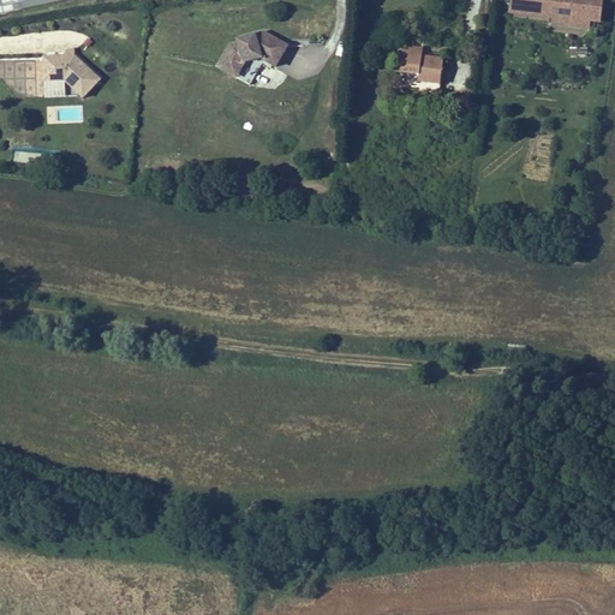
[(511,0),(509,18),(560,24),(560,29),(591,33),(592,24),(601,25),(604,0),(511,0)]
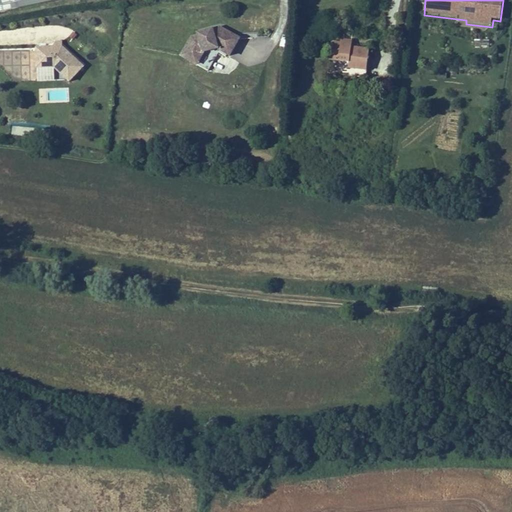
[(231,56),(240,39),(221,28),(204,31),(204,33),(199,34),(194,35),(183,56),(195,62),(203,47),(218,44),(218,49),(231,56)]
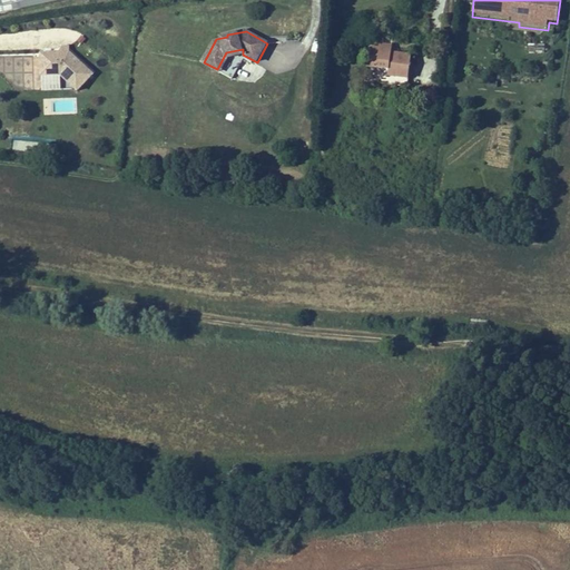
[(419,50),(399,47),(400,40),(387,38),(386,42),(376,41),(374,62),(393,65),(392,71),(416,74),(419,50)]
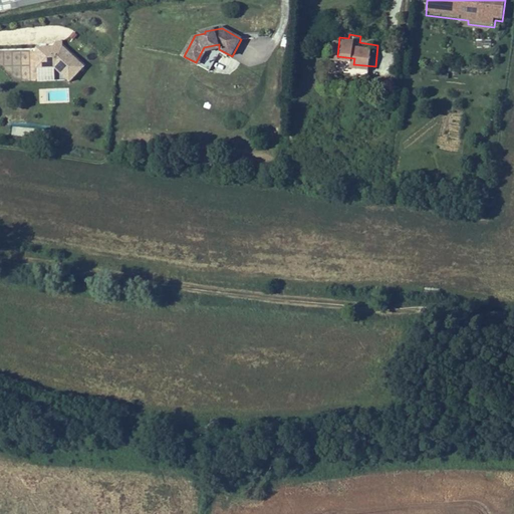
[(219,49),(219,44),(204,47),(196,62),(199,64),(206,51),(219,49)]
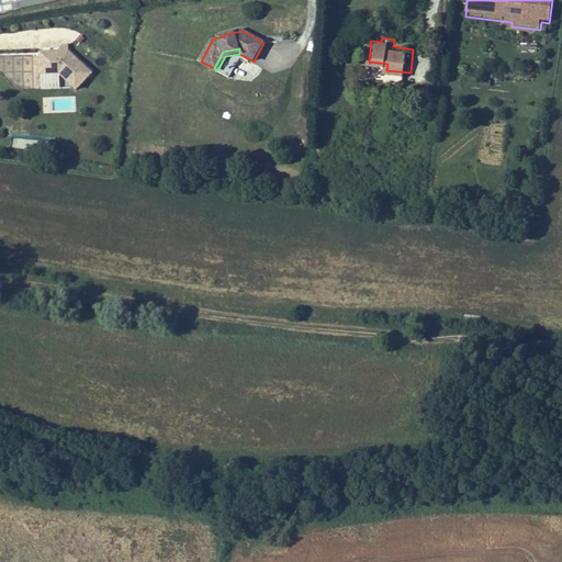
[(92,74),(68,52),(63,53),(41,54),(43,76),(58,75),(59,74),(74,87),(77,90),(92,74)]
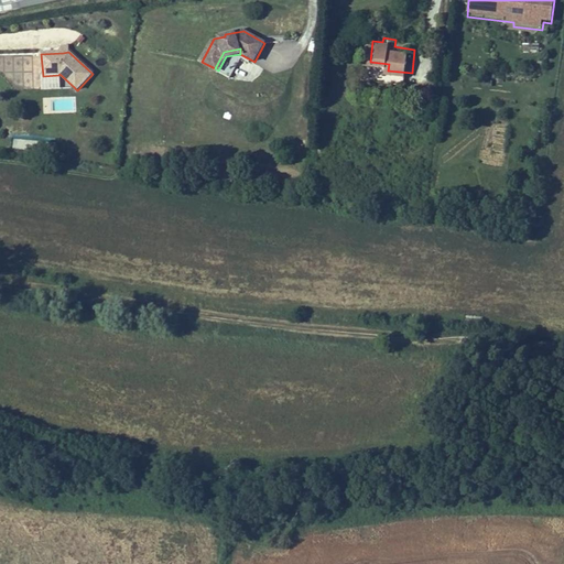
[(74,87),(60,74),(58,75),(43,76),(43,88),(74,87)]
